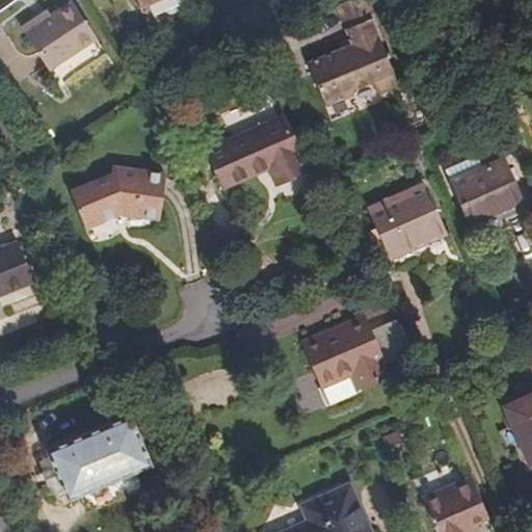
[(73,0),(72,0),(54,12),(43,20),(40,16),(24,26),(51,68),(97,36),(73,0)]
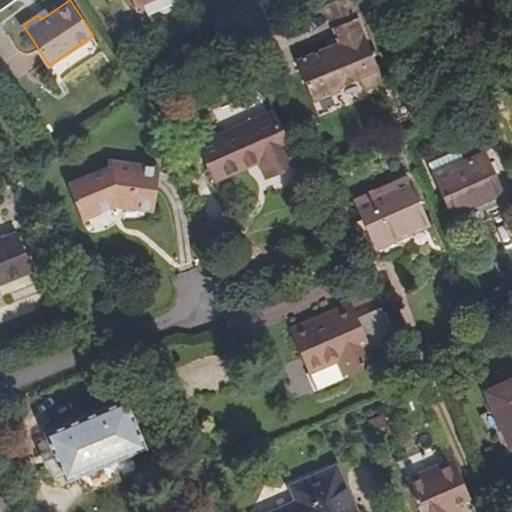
[(41,19),(52,12),(49,8),(38,15),(41,19)]
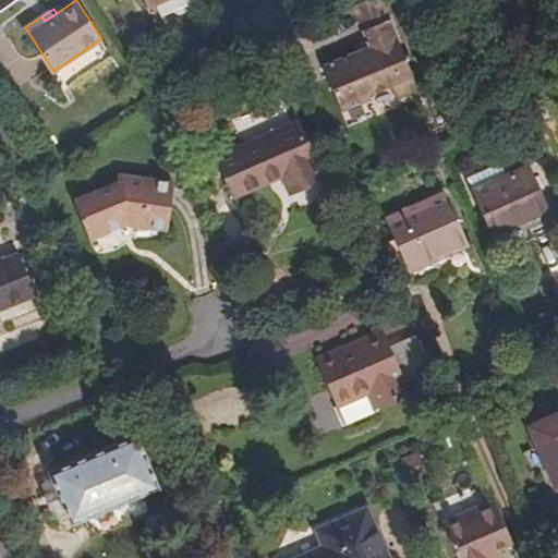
[(420,89),(391,19),(363,29),(370,48),(325,67),(342,113),(371,100),(367,92),(391,83),(397,95),(405,96),(420,89)]
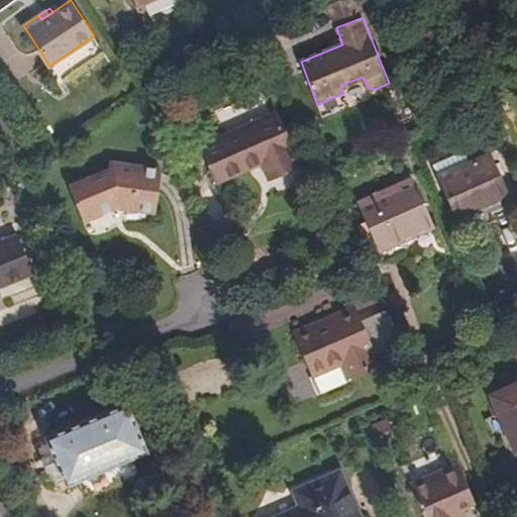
[(99,41),(94,35),(49,66),(54,72),(99,41)]
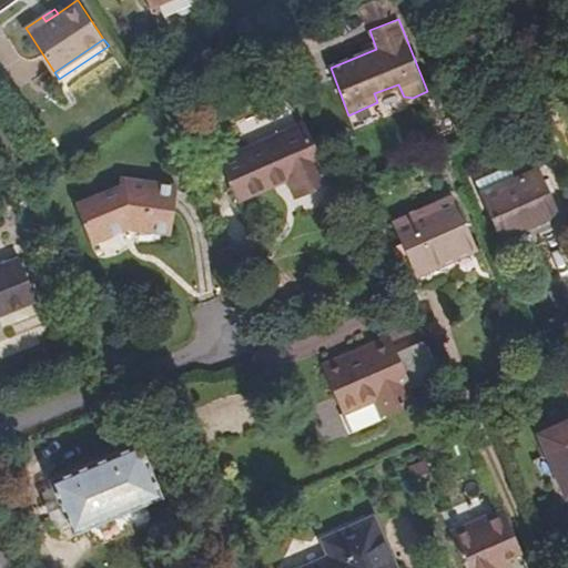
[(328,181),(303,124),(222,160),(239,199),(288,176),(296,194),(328,181)]
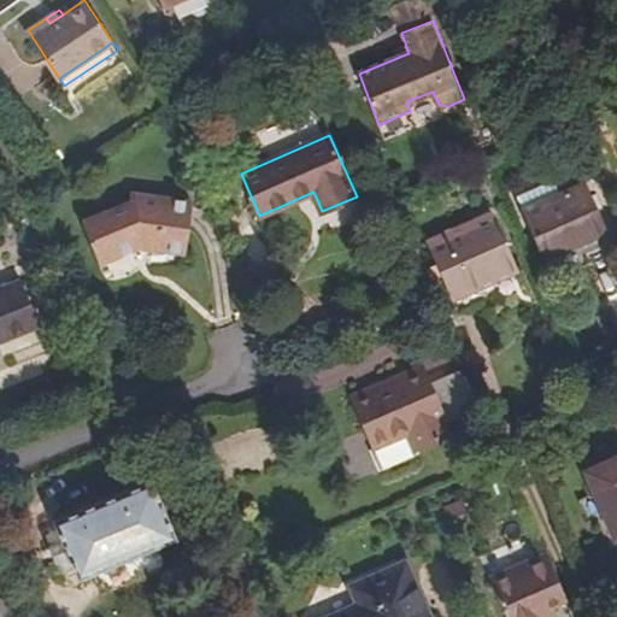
[(603,233),(582,188),(524,212),(544,258),(603,233)]
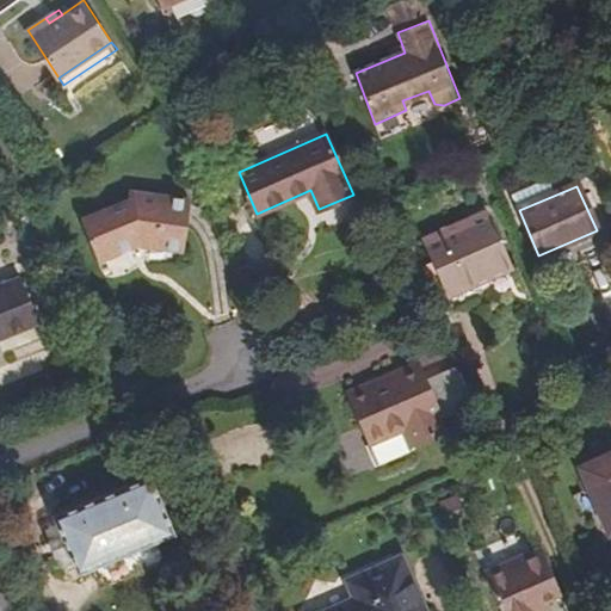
[(129,207),(84,224),(100,266),(139,252),(140,248),(186,252),(189,203),(129,197),(129,207)]
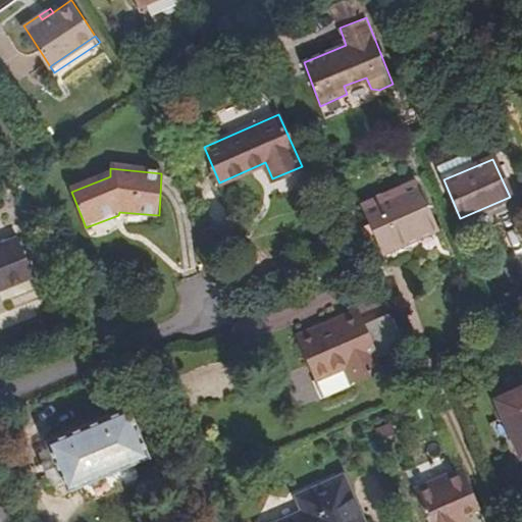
[(435,229),(415,181),(360,205),(380,252),(435,229)]
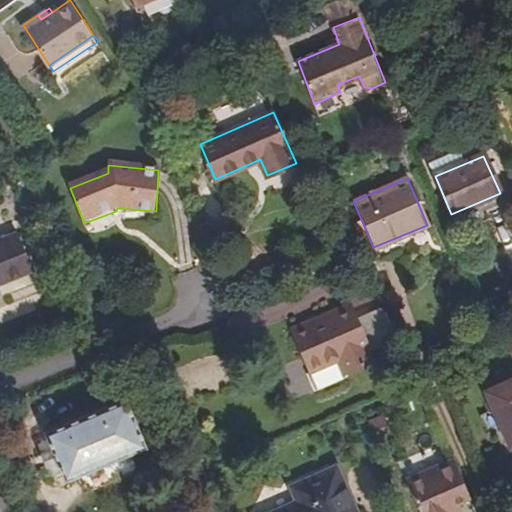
[(0,287),(32,274),(17,238),(0,244),(0,287)]
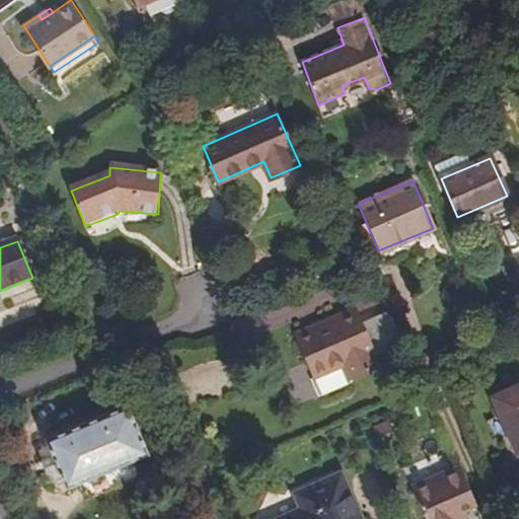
[(354,307),(327,318),(329,324),(299,340),(314,375),(311,376),(319,395),(352,381),(350,376),(375,365),(369,351),(373,349),(354,307)]
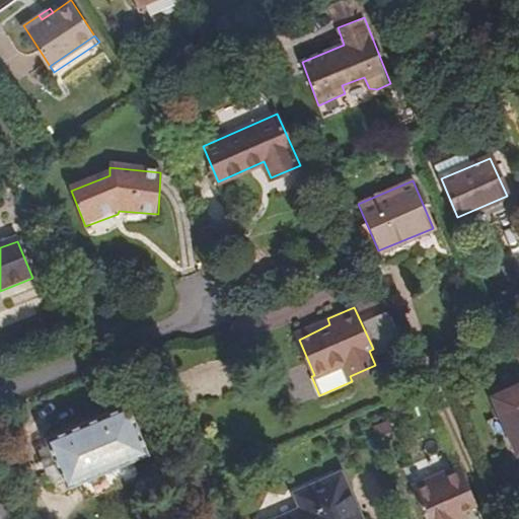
[(329,324),(327,318),(296,332),(299,340),(329,324)]
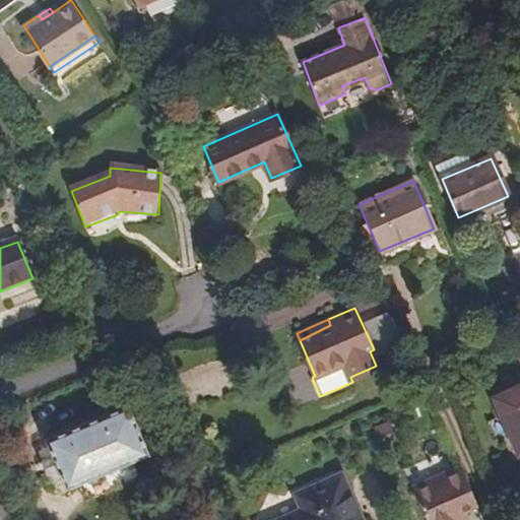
[(519,450),(519,383),(493,395),(517,452),(519,450)]
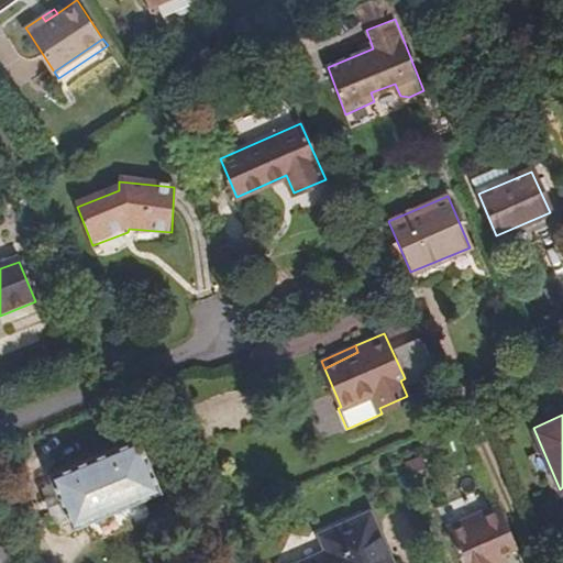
[(158,499),(140,445),(48,476),(67,530),(158,499)]
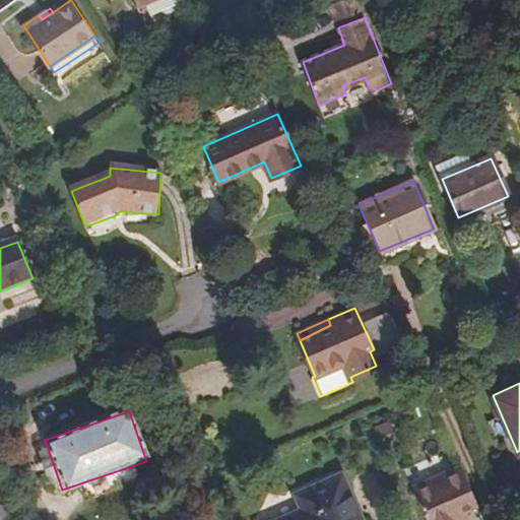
[(455,519),(454,516),(476,506),(460,469),(413,491),(426,519),(455,519)]
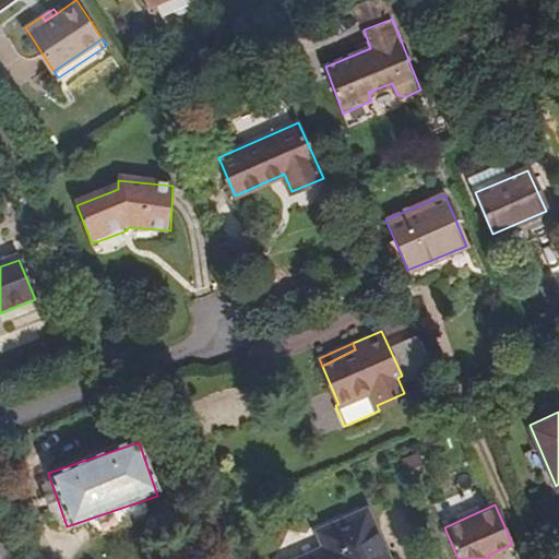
[(388,558),(366,510),(317,531),(323,546),(295,558),(388,558)]
